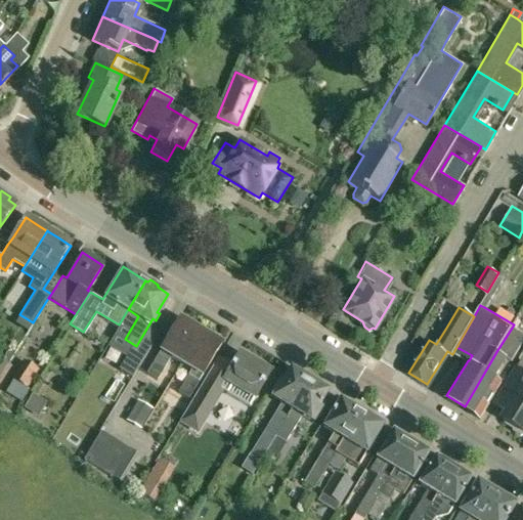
[(179,361),(199,330),(177,316),(144,372),(156,378),(169,355),(179,361)]
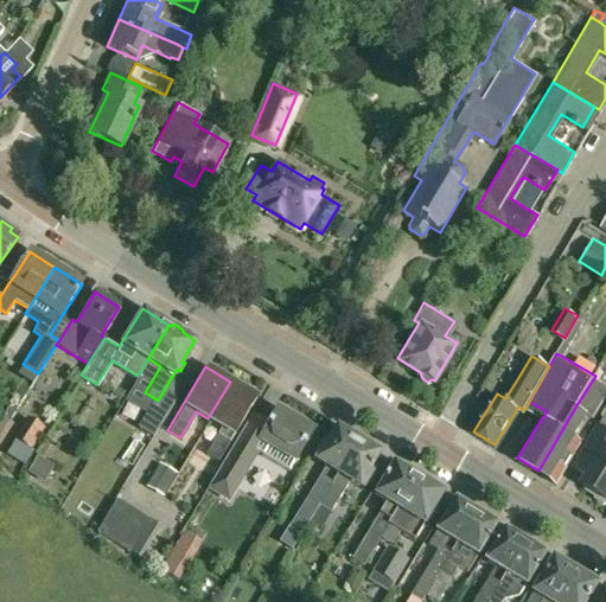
[(605,382),(595,376),(576,405),(538,471),(556,481),(582,440),(573,434),(586,414),(592,417),(605,395),(605,382)]
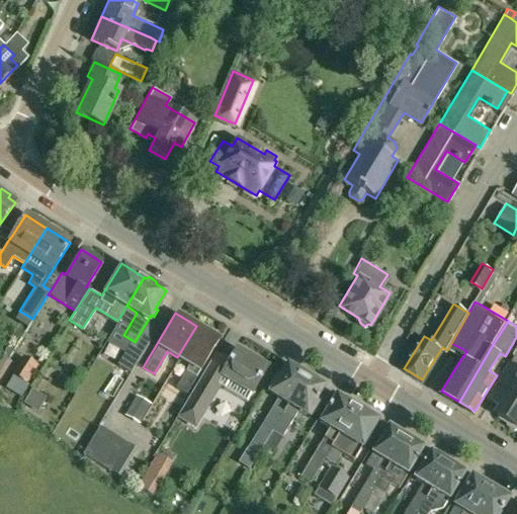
[(218,338),(196,326),(177,357),(188,363),(174,387),(184,393),(218,338)]
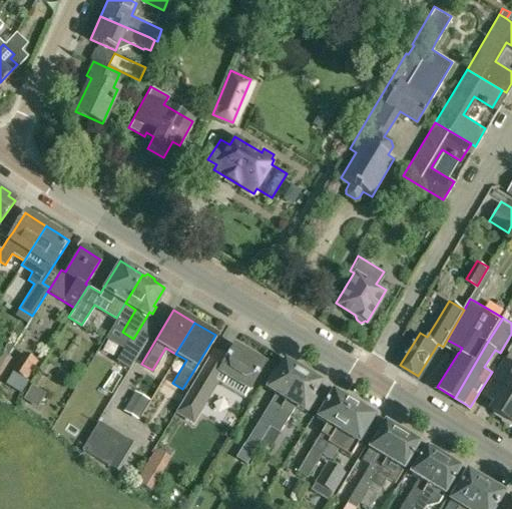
[(243,395),(247,388),(263,363),(232,345),(224,359),(210,350),(172,412),(192,424),(218,380),(243,395)]
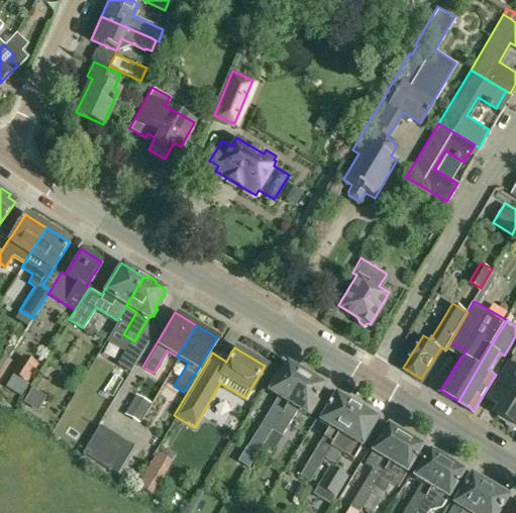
[(515,353),(514,352),(488,396),(501,404),(496,412),(506,418),(506,422),(514,427),(515,425),(515,353)]
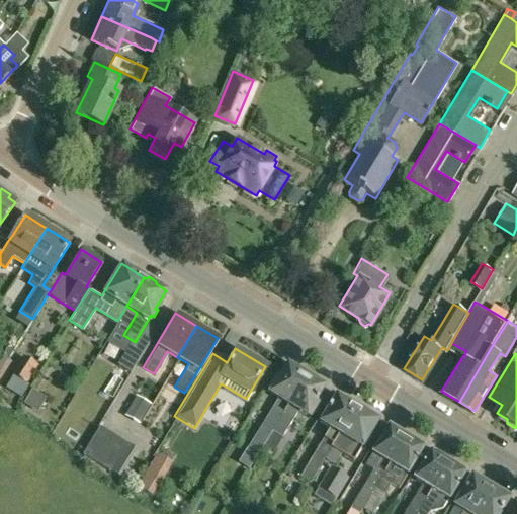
[(27,384),(24,382),(28,375),(35,363),(20,354),(9,373),(11,374),(4,386),(20,396),(27,384)]
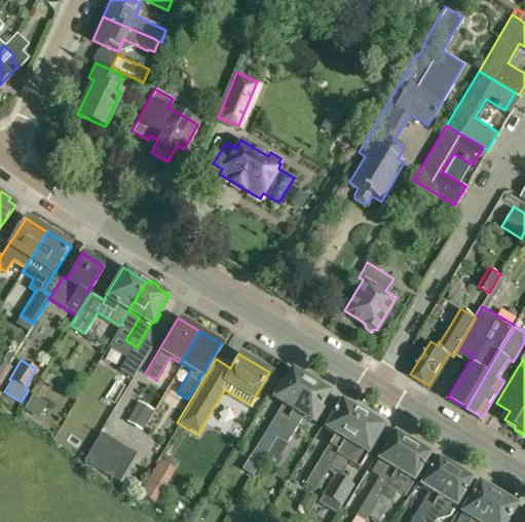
[(263,456),(266,450),(275,436),(309,379),(303,375),(305,373),(295,367),(294,370),(292,368),(284,382),(280,381),(271,397),(282,403),(265,430),(254,450),(263,456)]
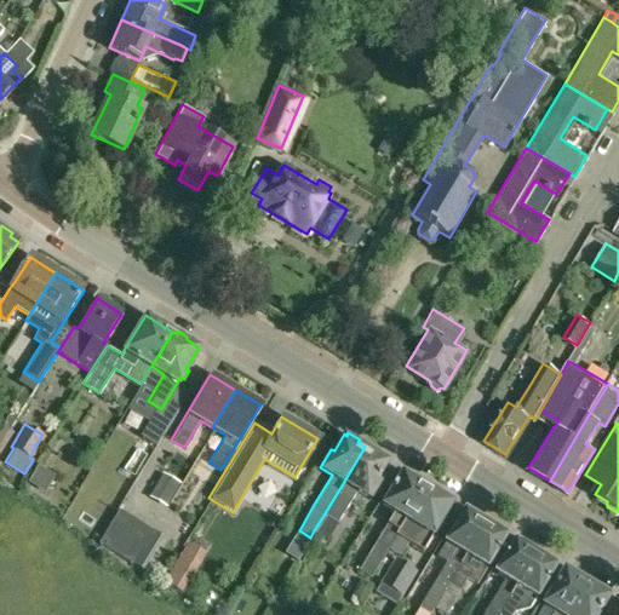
[(325,513),(314,530),(326,539),(337,521),(356,489),(368,496),(379,478),(376,476),(387,460),(384,458),(385,455),(374,448),(373,452),(365,447),(325,513)]
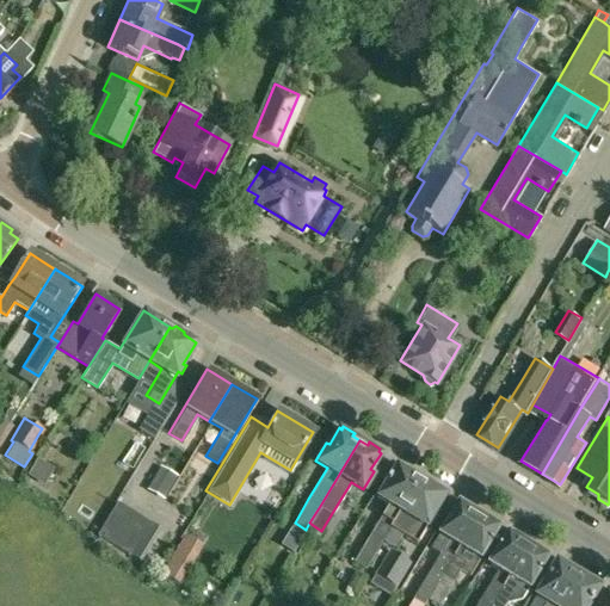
[(37,457),(32,464),(48,475),(53,468),(37,457)]
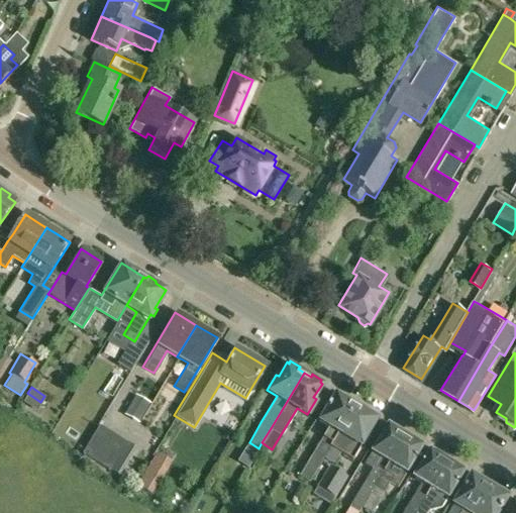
[(309,481),(324,455),(354,404),(347,400),(349,397),(339,391),(338,394),(335,392),(319,419),(329,425),(299,475),(309,481)]
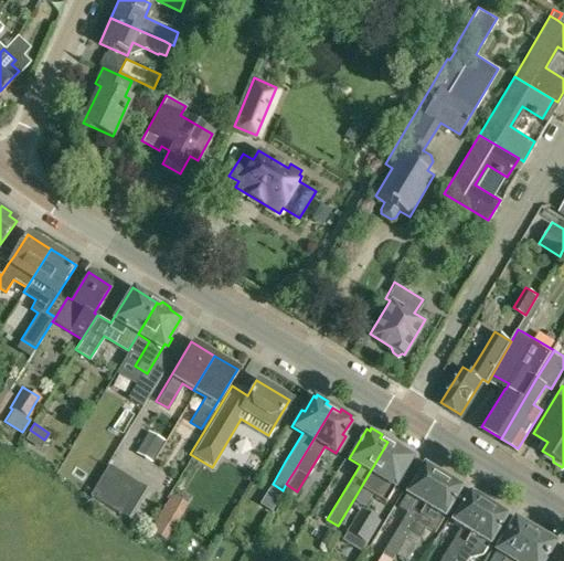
[(147,430),(135,452),(151,461),(163,438),(147,430)]
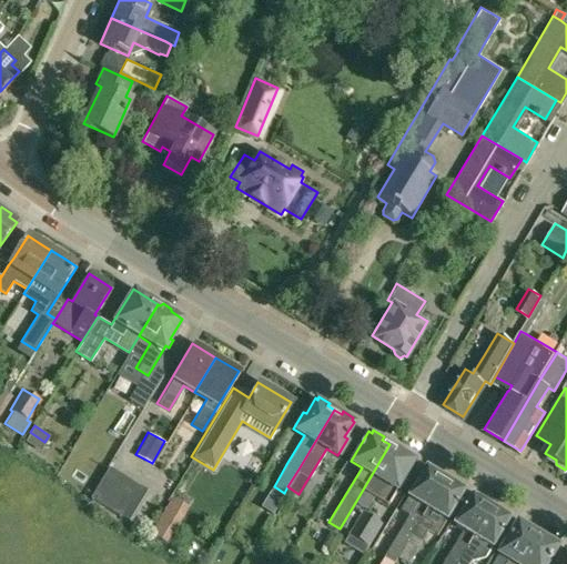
[(390,444),(356,501),(366,507),(373,496),(386,504),(414,459),(390,444)]
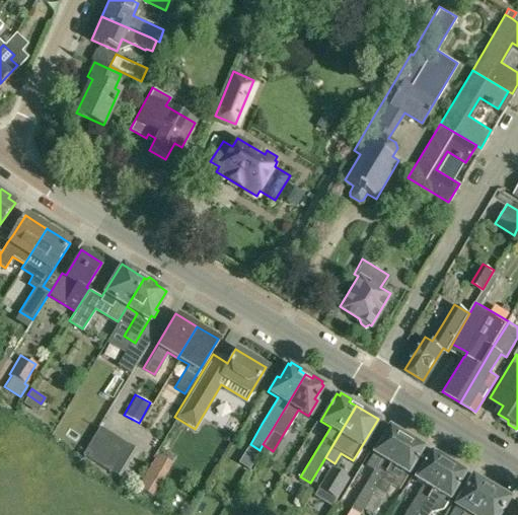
[(371,493),(375,486),(407,435),(398,430),(400,428),(392,423),(390,426),(389,425),(372,452),(365,463),(374,468),(351,507),(359,512),(362,508),(371,493)]
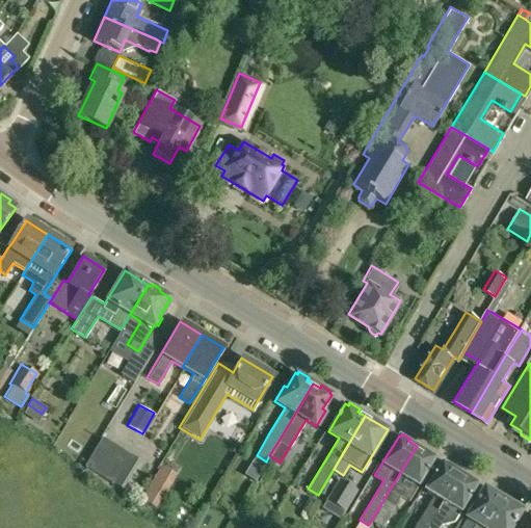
[(82,466),(99,476),(116,447),(100,437),(82,466)]
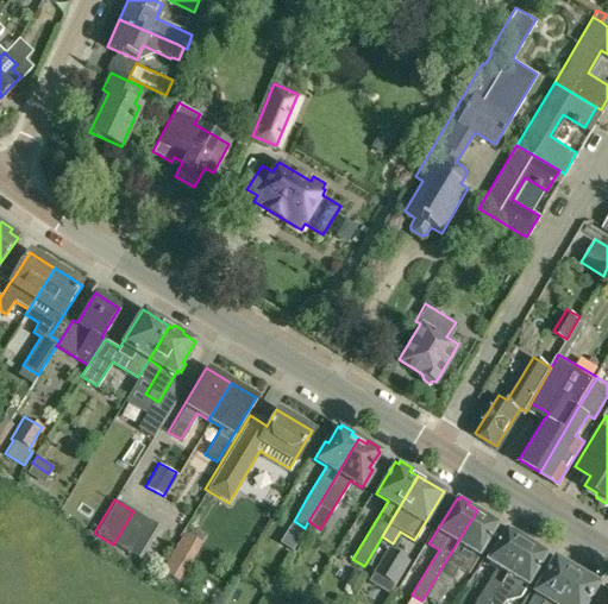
[(484,515),(477,510),(440,570),(451,576),(467,548),(478,554),(497,522),(495,521),(496,518),(486,513),(484,515)]
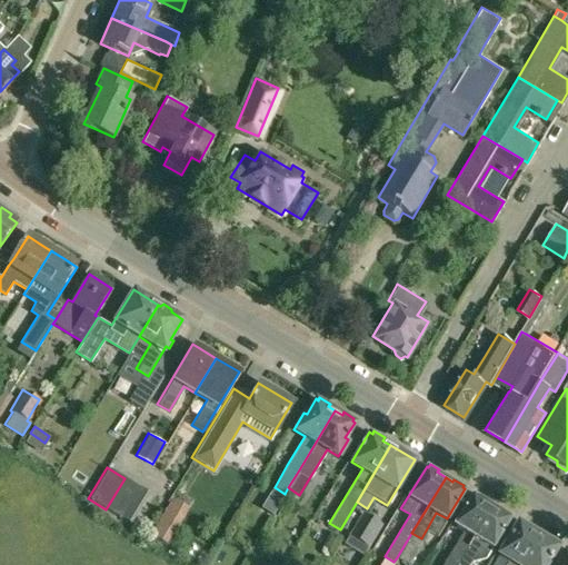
[(125,478),(106,509),(130,524),(149,493),(125,478)]
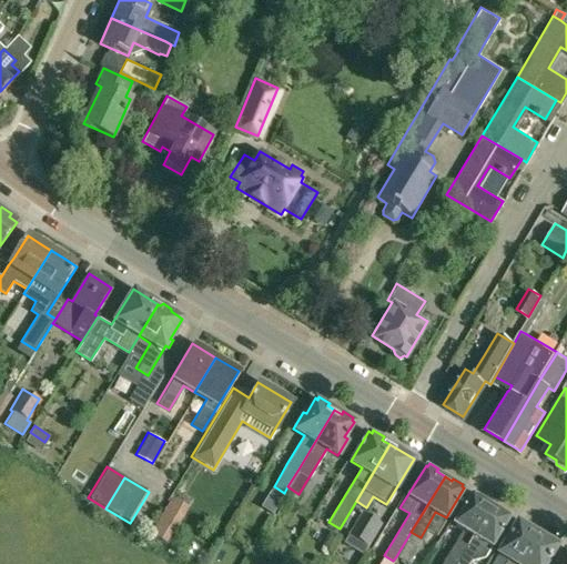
[(455,563),(457,561),(490,504),(482,500),(484,496),(474,491),(473,493),(471,492),(454,523),(463,527),(441,563),(455,563)]
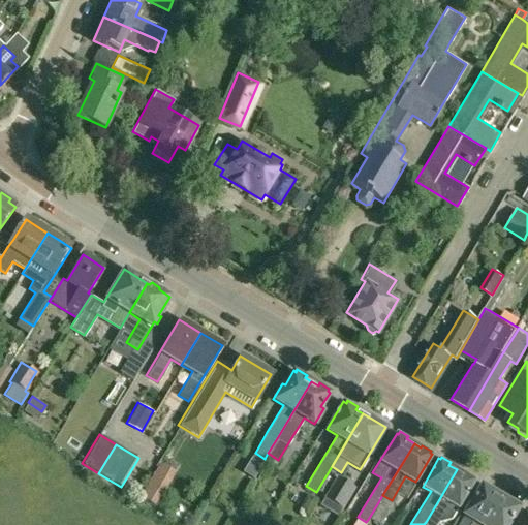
[(465,474),(457,469),(426,522),(424,524),(434,524),(438,520),(452,518),(473,480),(472,479),(473,476),(466,472),(465,474)]
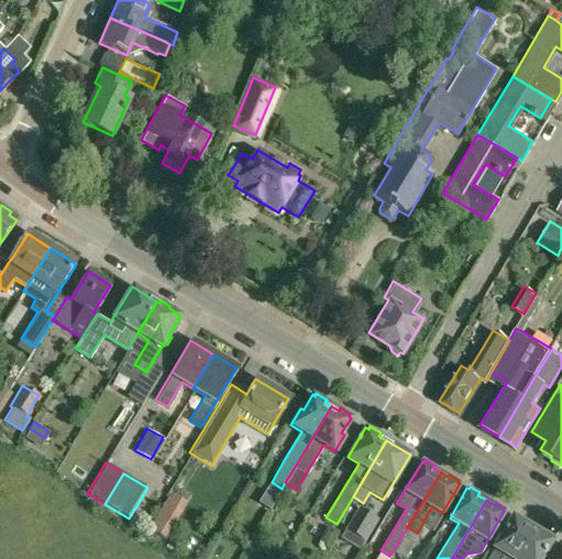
[(379,518),(359,506),(341,536),(360,547),(375,521),(378,519),(379,518)]
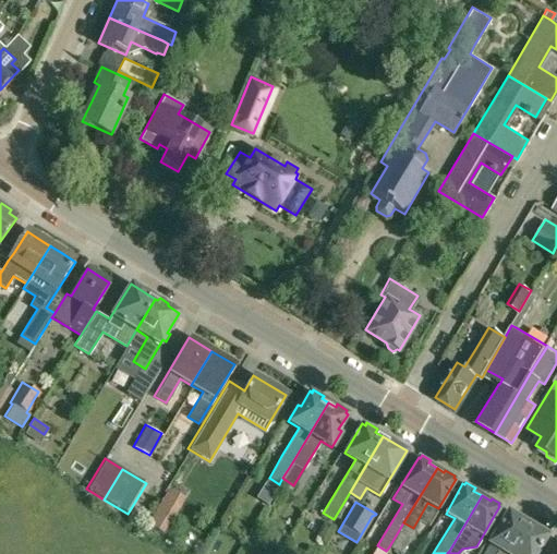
[(170,518),(155,508),(146,522),(162,532),(170,518)]
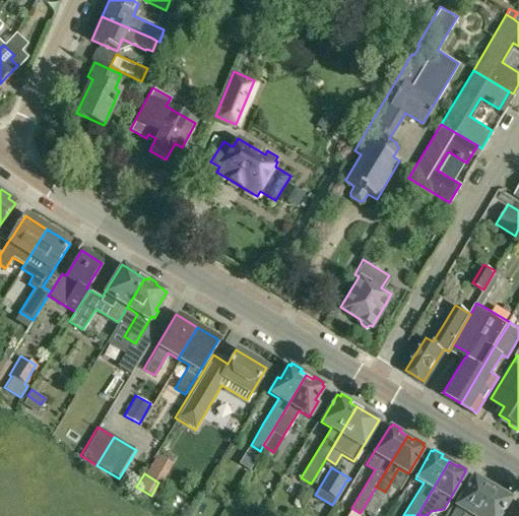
[(472,475),(448,515),(473,515),(492,487),(483,482),(484,480),(476,475),(475,477),(472,475)]
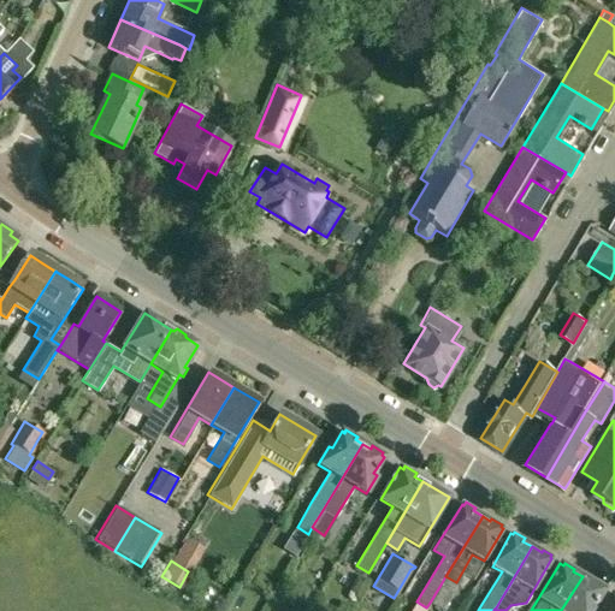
[(602,588),(603,586),(592,579),(591,582),(583,576),(561,610),(590,610),(603,589),(602,588)]
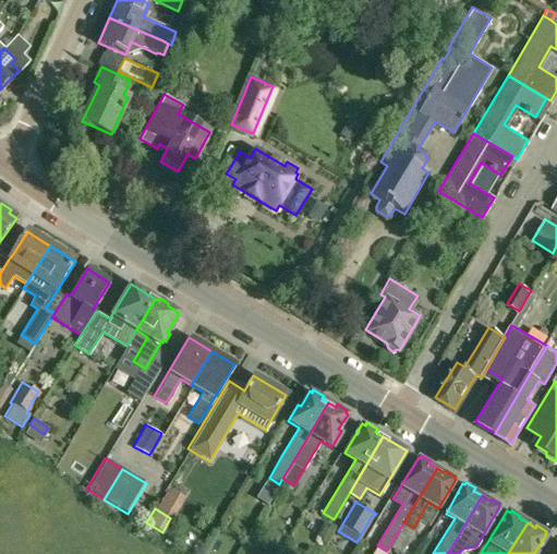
[(399,530),(389,546),(399,552),(408,537),(399,530)]
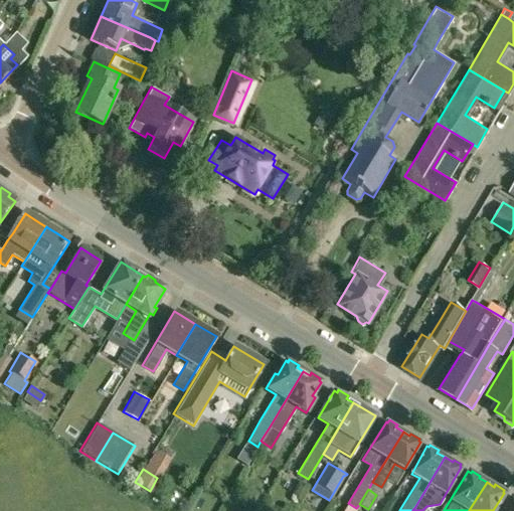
[(513,510),(513,499),(511,498),(502,510),(513,510)]
